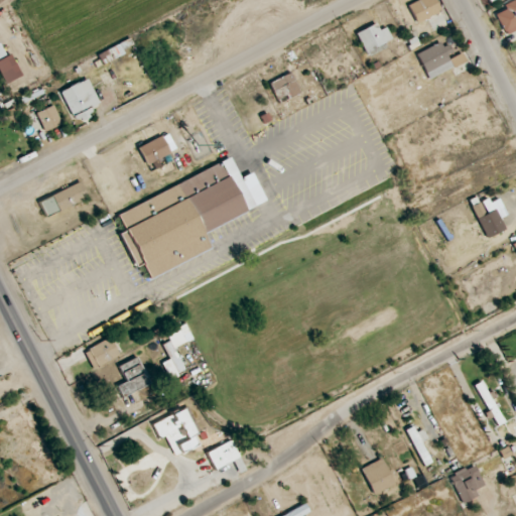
[(440,12),(434,0),(417,0),(407,5),(416,24),(440,12)]
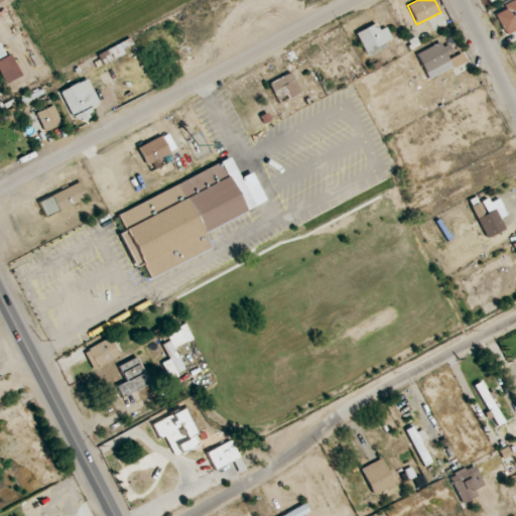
[(515,0),(513,0),(503,5),(505,10),(496,13),(504,35),(515,30),(515,0)]
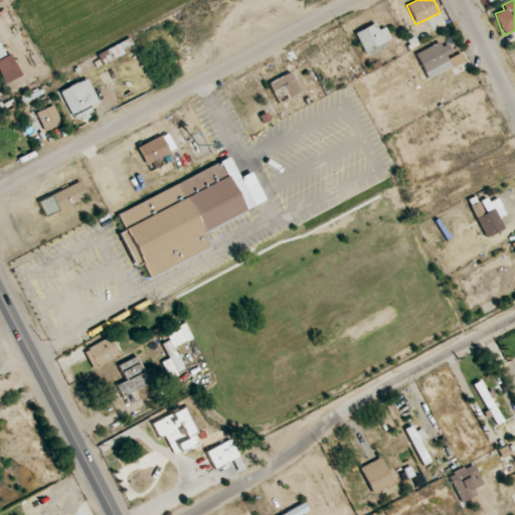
[(378,30),(375,24),(355,31),(365,56),(386,48),(383,41),(389,39),(385,27),(378,30)]
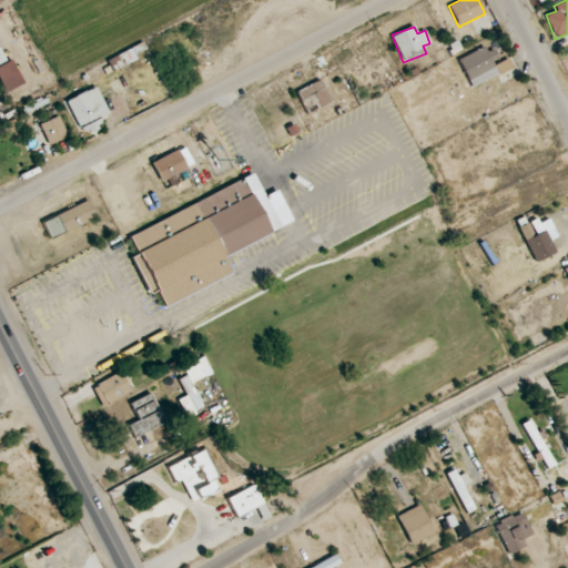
[(457,60),(473,89),(513,68),(507,57),(497,62),(487,44),(457,60)]
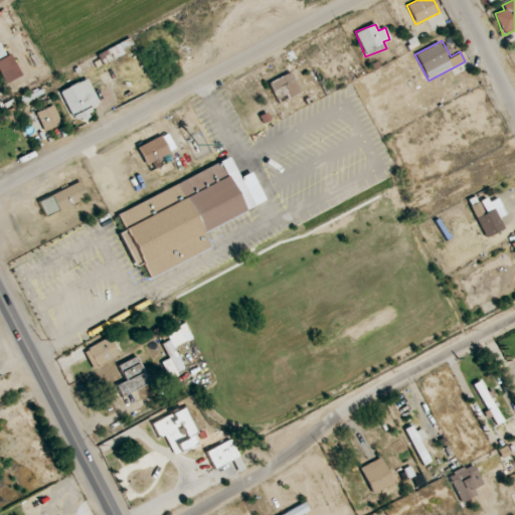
[(19,76),(9,53),(4,55),(0,46),(0,78),(2,84),(19,76)]
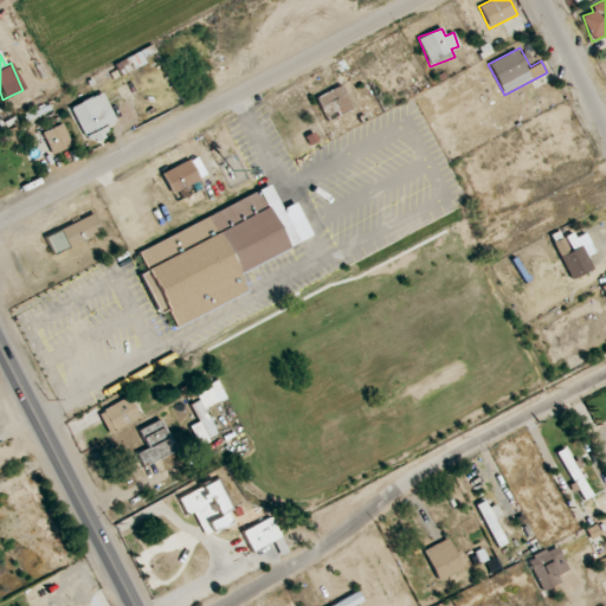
[(327,122),(353,109),(342,85),(315,98),(327,122)]
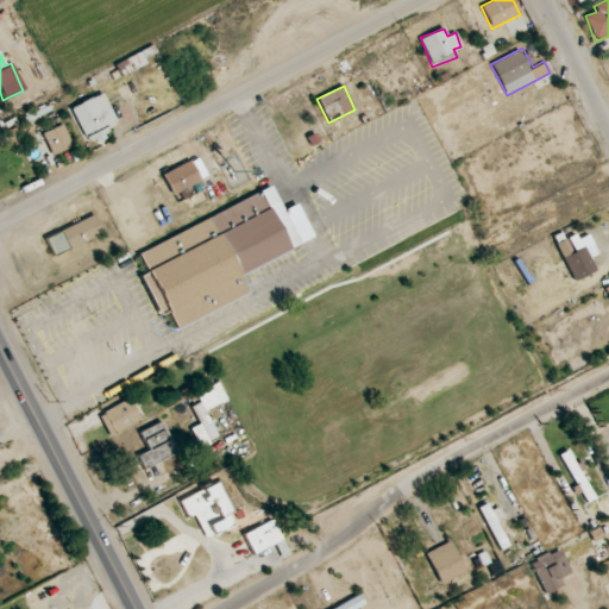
[(87,143),(119,127),(102,93),(70,108),(87,143)]
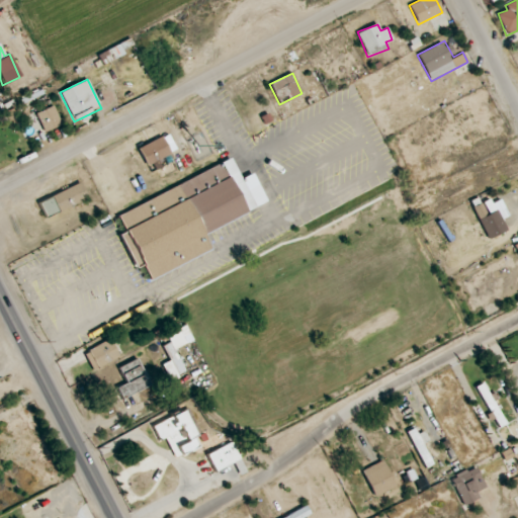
[(45,133),(62,124),(53,105),(35,114),(45,133)]
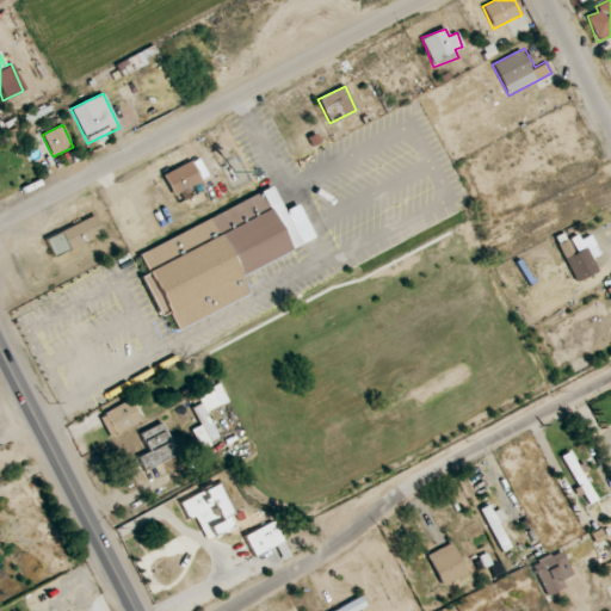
[(201,181),(191,161),(164,174),(173,195),(201,181)]
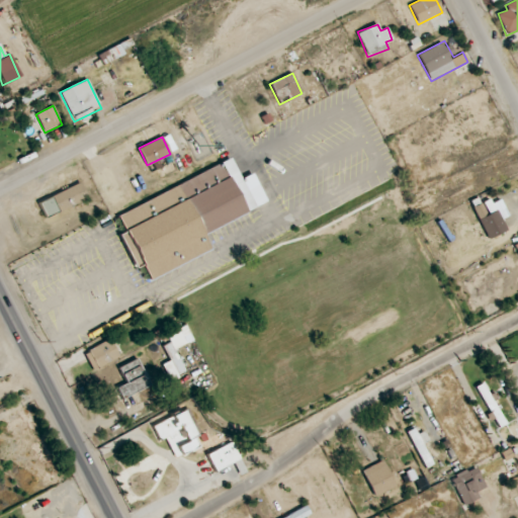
[(266,203),(253,173),(240,179),(232,161),(116,213),(124,233),(120,235),(134,265),(141,261),(149,278),(211,250),(202,232),(266,203)]
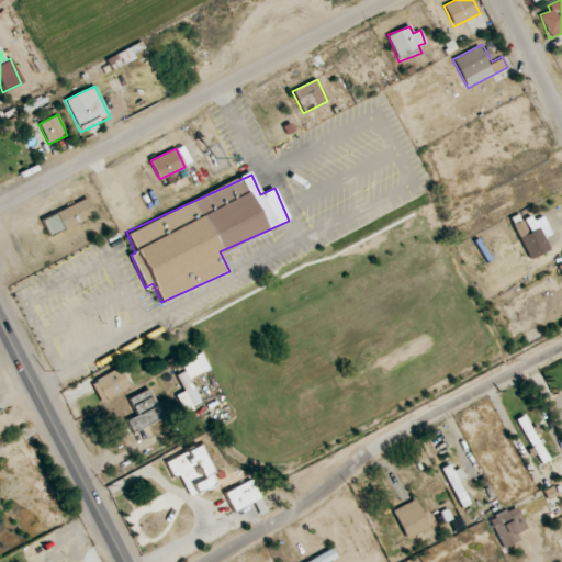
[(51,236),(96,215),(88,198),(43,218),(51,236)]
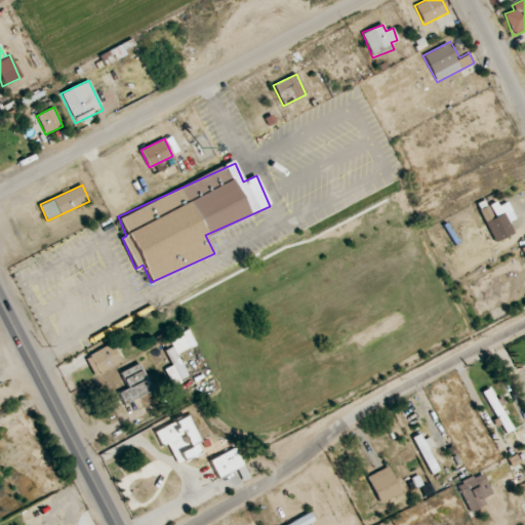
[(484,225),(493,221),(489,206),(480,209),(484,225)]
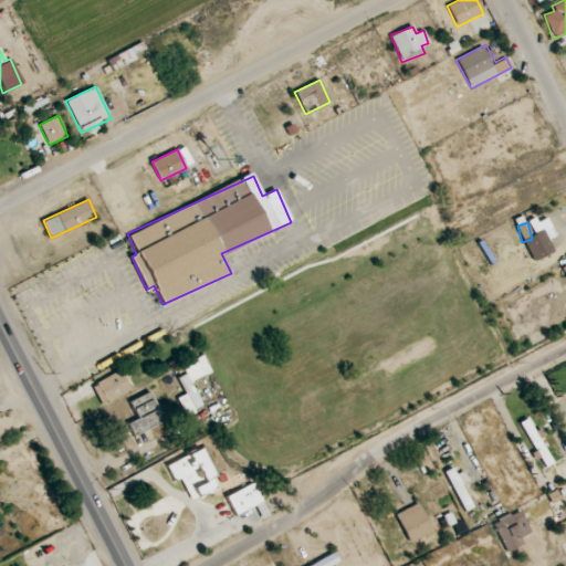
[(181,366),(186,374),(178,378),(186,395),(178,398),(187,416),(203,408),(190,381),(211,371),(203,356),(181,366)]
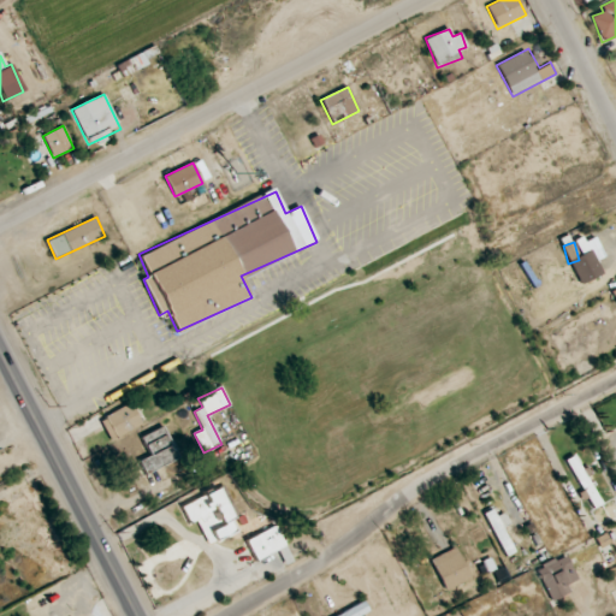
[(100,418),(110,440),(142,426),(132,404),(100,418)]
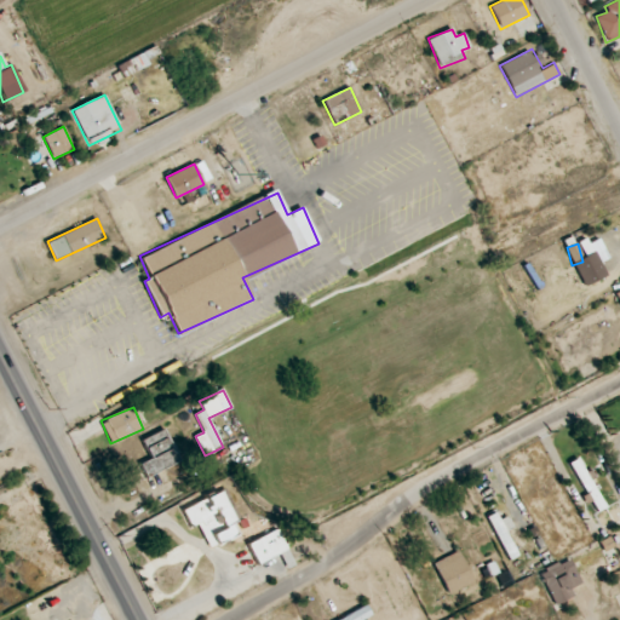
[(142,441),(151,459),(141,464),(147,477),(181,460),(165,429),(142,441)]
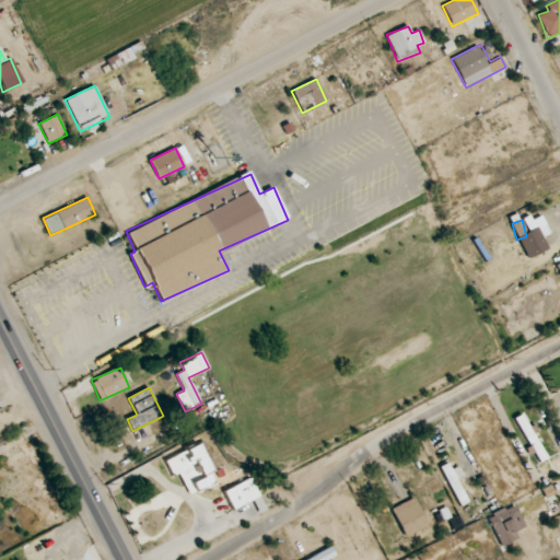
[(539,463),(546,458),(523,413),(515,418),(539,463)]
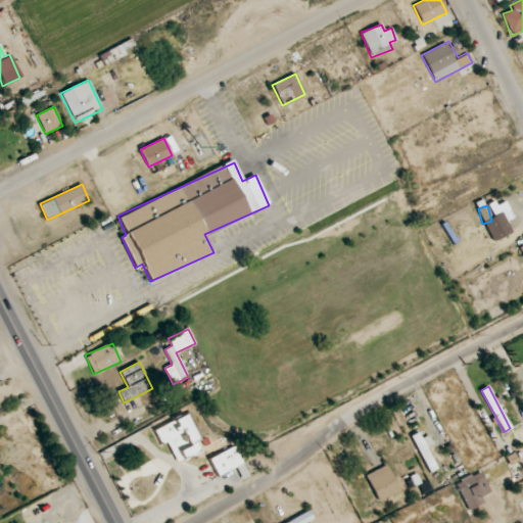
[(177,463),(201,452),(196,440),(202,437),(191,413),(153,429),(161,445),(168,442),(177,463)]
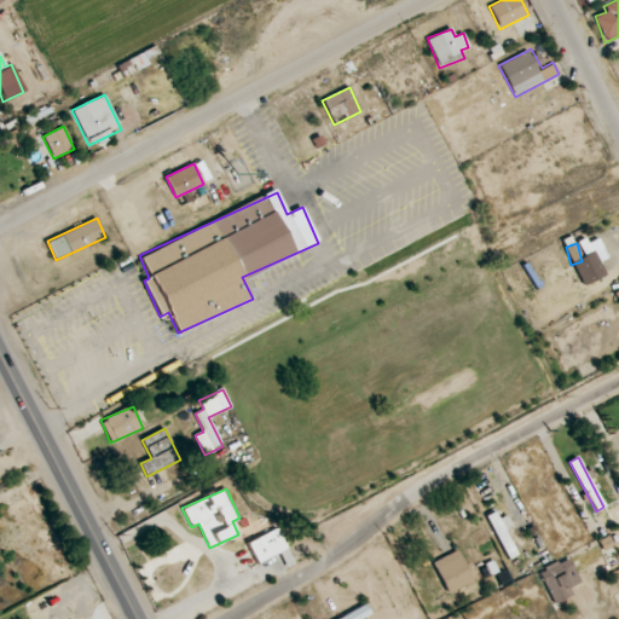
[(507,515),(498,519),(495,512),(487,515),(508,559),(516,554),(505,531),(513,527),(507,515)]
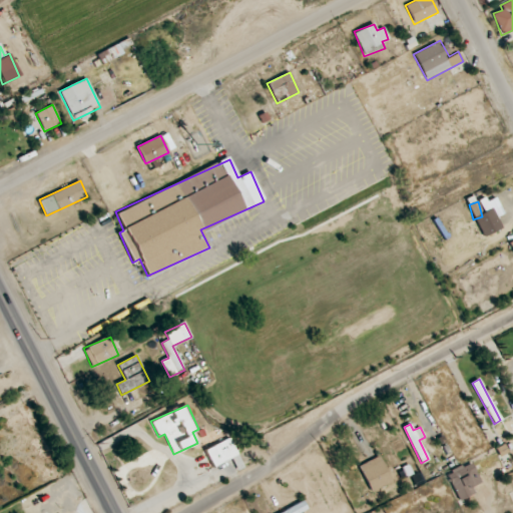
[(211,467),(237,456),(230,438),(204,449),(211,467)]
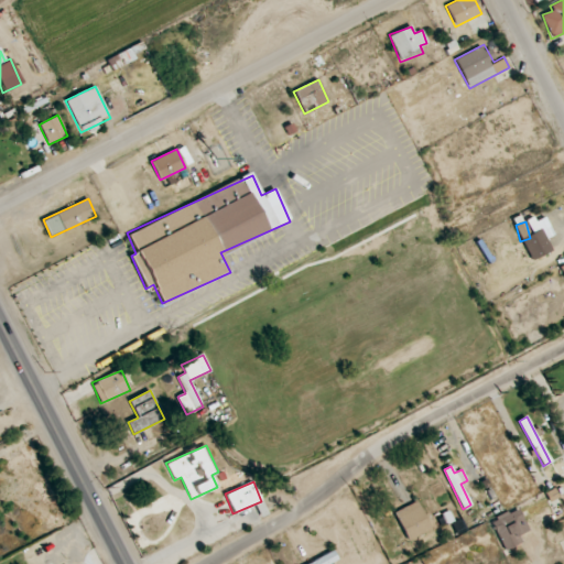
[(408,541),(431,530),(418,501),(393,512),(408,541)]
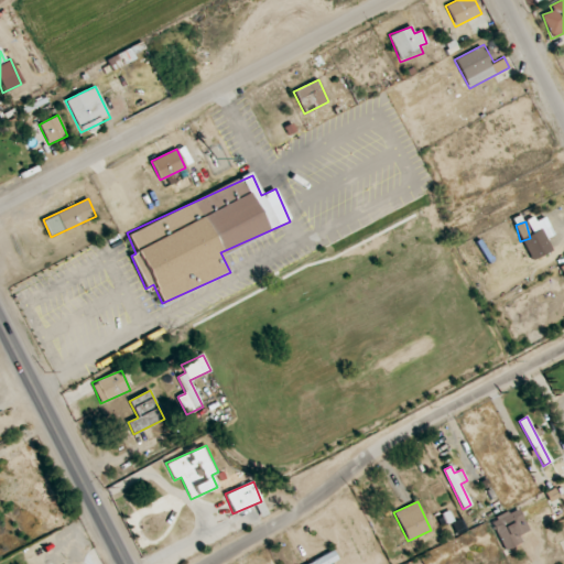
[(522,543),(519,534),(528,531),(520,509),(491,519),(502,550),(522,543)]
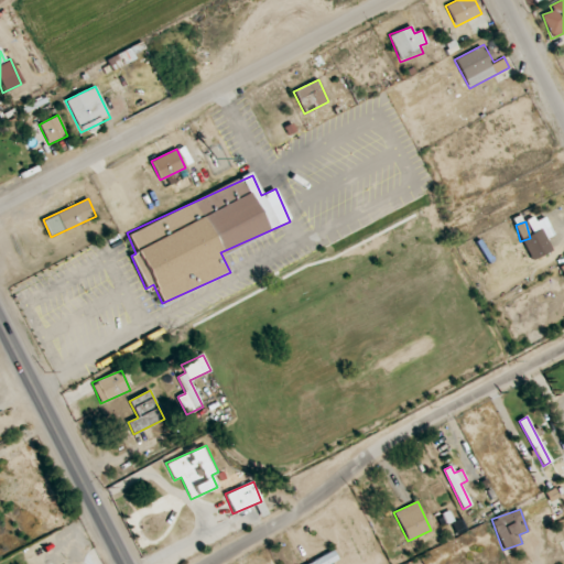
[(331,563),(338,561),(333,551),(307,563),(331,563)]
